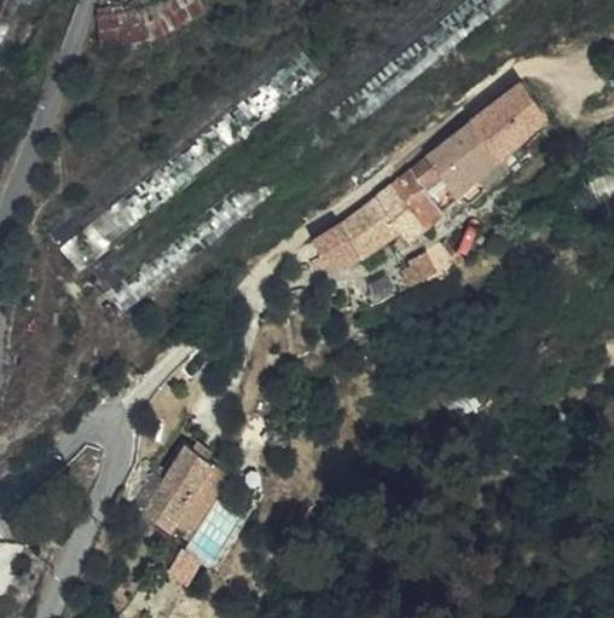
[(138,0),(94,9),(100,41),(150,33),(144,0),(138,0)]
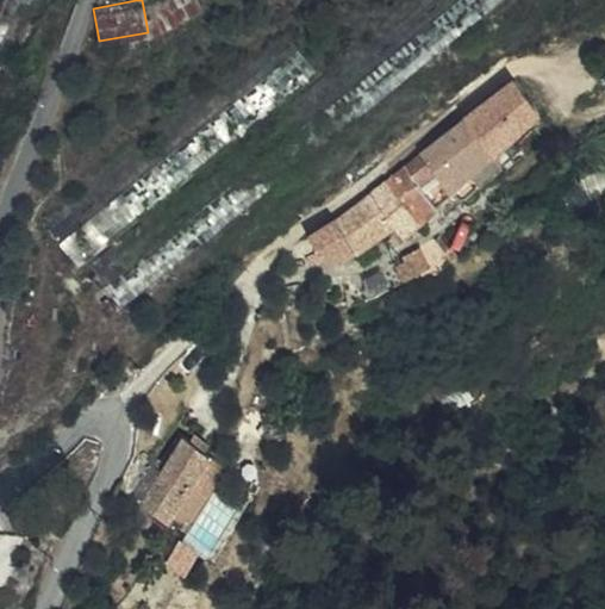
[(285,29),(68,205),(47,222),(75,259),(80,263),(317,69),(285,29)]
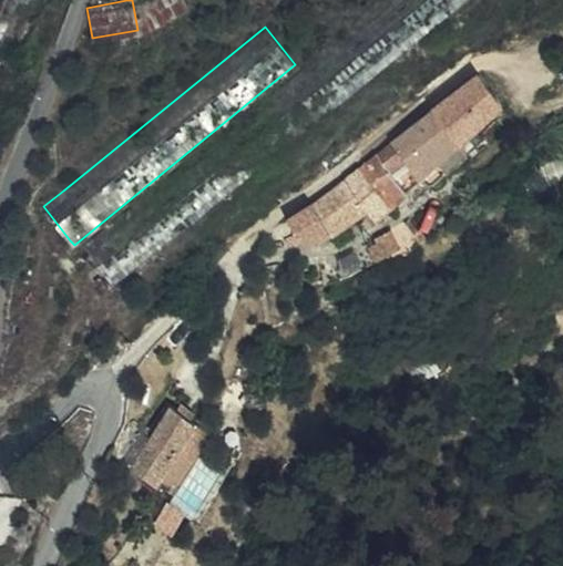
[(474,75),(429,111),(454,144),(460,150),(488,124),(482,119),(498,105),(474,75)]
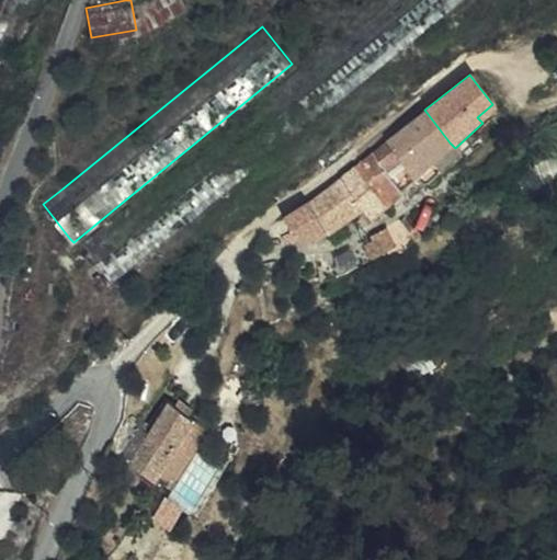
[(424,110),(386,140),(398,157),(413,176),(450,143),(424,110)]
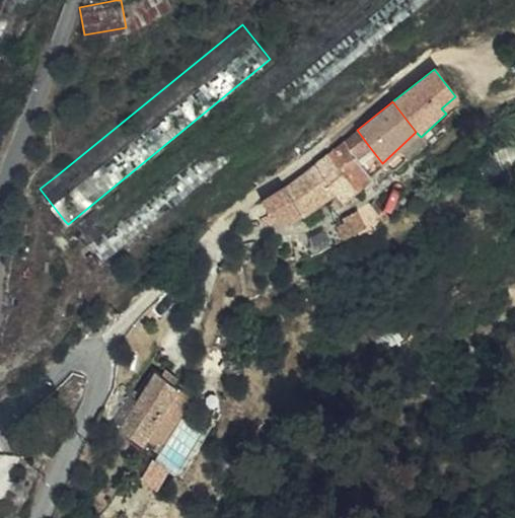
[(357,130),(326,153),(354,189),(368,175),(353,155),(368,145),(357,130)]
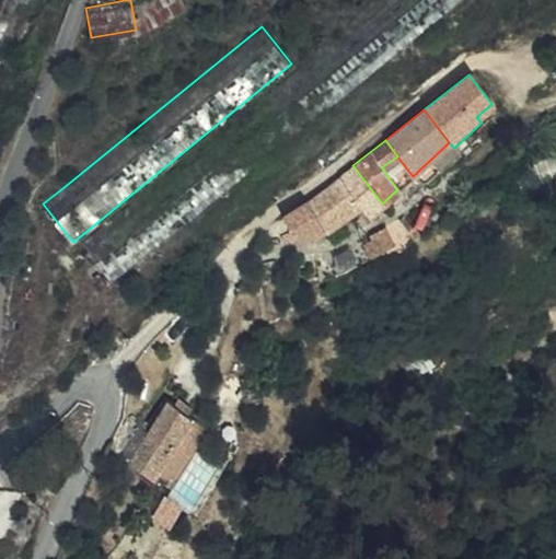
[(352,165),(303,204),(324,231),(359,207),(367,217),(382,204),(352,165)]
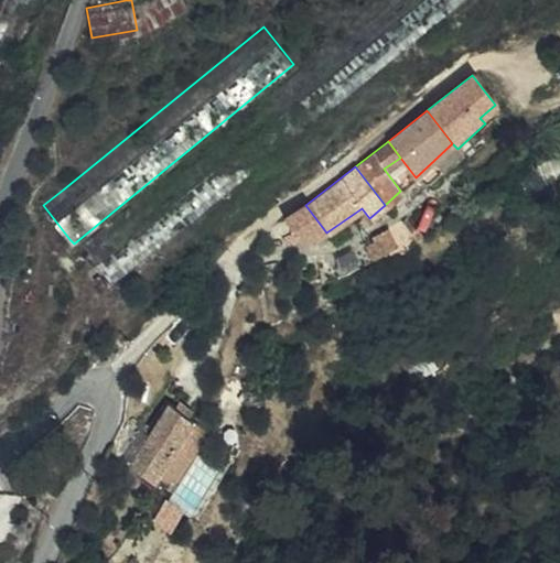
[(305,205),(284,222),(291,230),(299,240),(326,233),(305,205)]
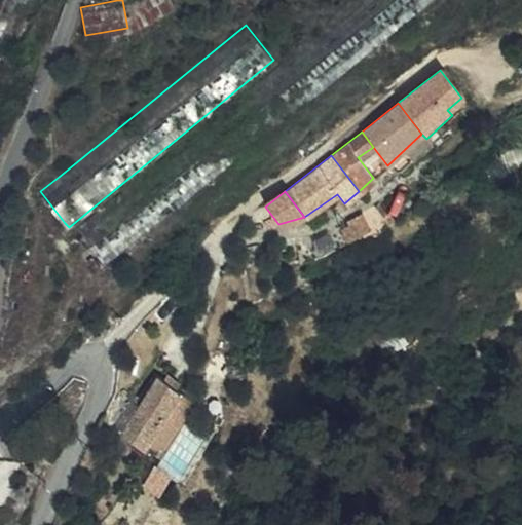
[(342,225),(347,237),(366,230),(362,218),(342,225)]
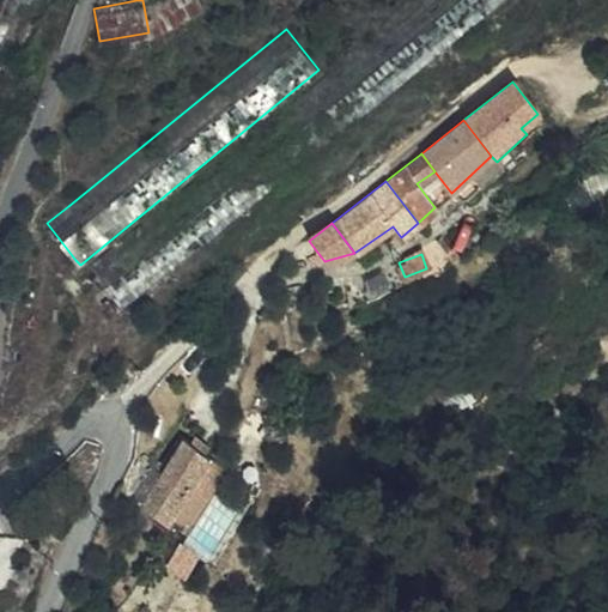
[(189,466),(192,455),(178,446),(159,474),(188,492),(189,466)]
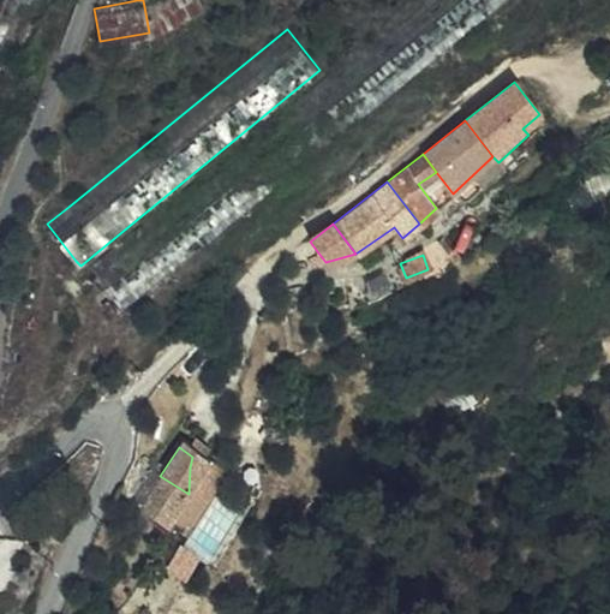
[(198,476),(201,462),(192,457),(190,468),(189,494),(198,476)]
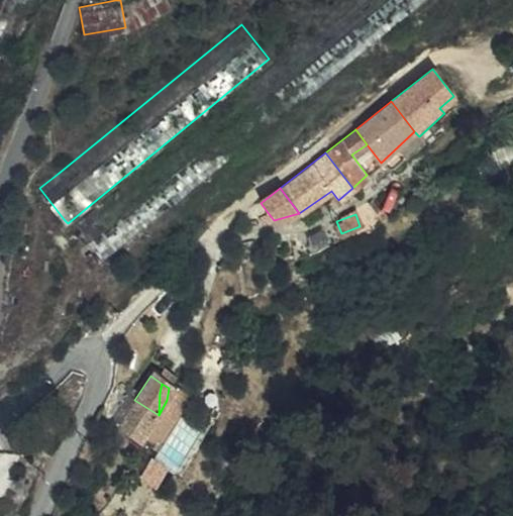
[(134,400),(116,429),(140,445),(159,415),(134,400)]
